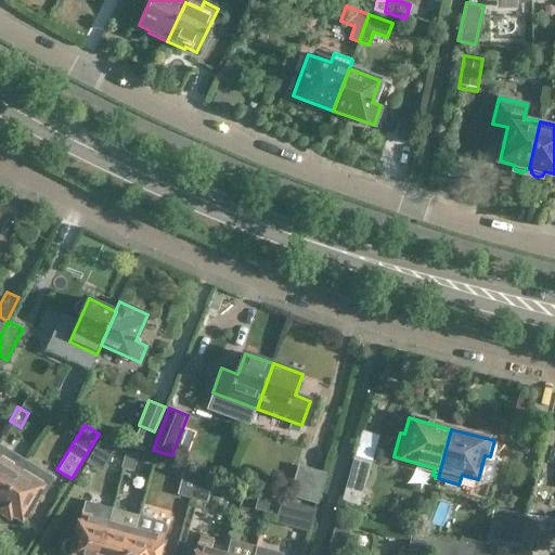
[(115,446),(98,440),(85,461),(100,470),(115,446)]
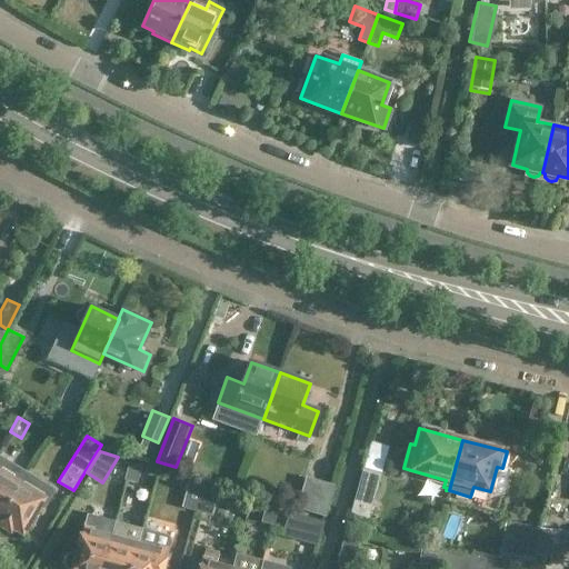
[(141,465),(129,460),(125,478),(137,481),(141,465)]
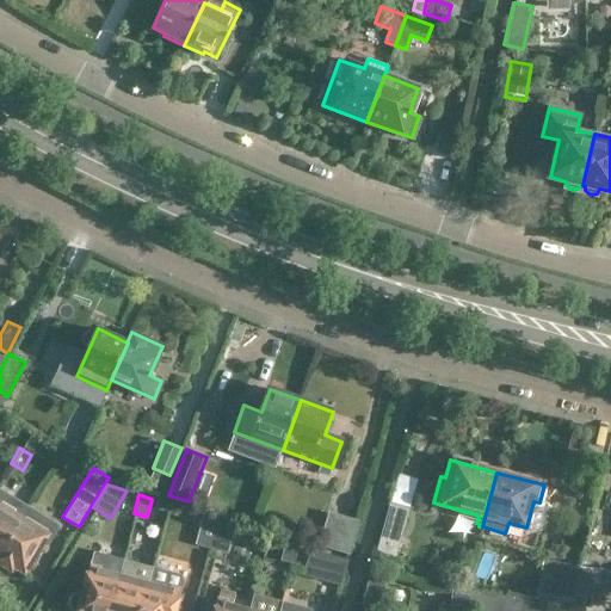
[(0,554),(22,520),(2,508),(7,501),(0,497),(0,554)]
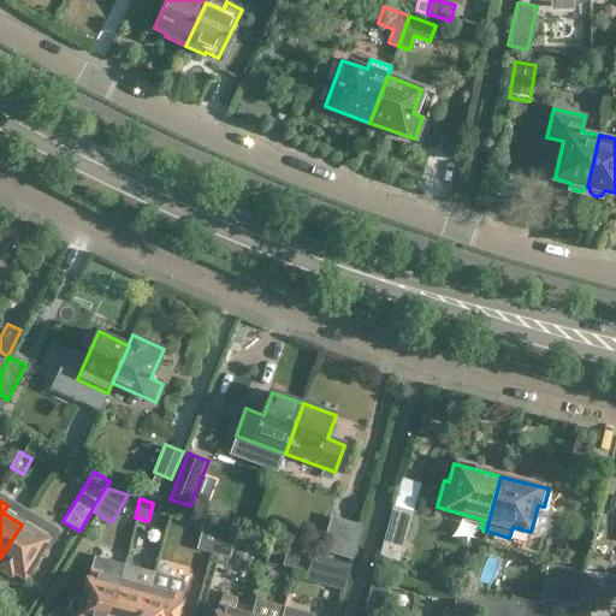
[(396,509),(395,509),(383,556),(400,561),(413,514),(396,509)]
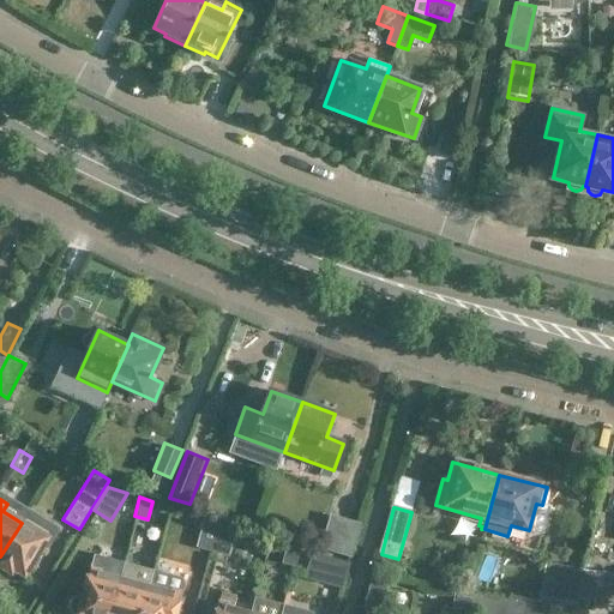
[(22,523),(0,557),(0,561),(23,576),(41,546),(46,548),(58,529),(28,511),(22,523)]
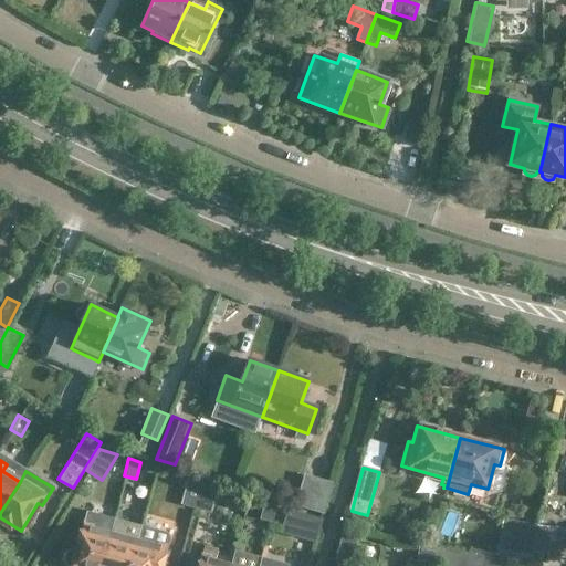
[(200,481),(194,505),(210,511),(219,480),(202,474),(200,481)]
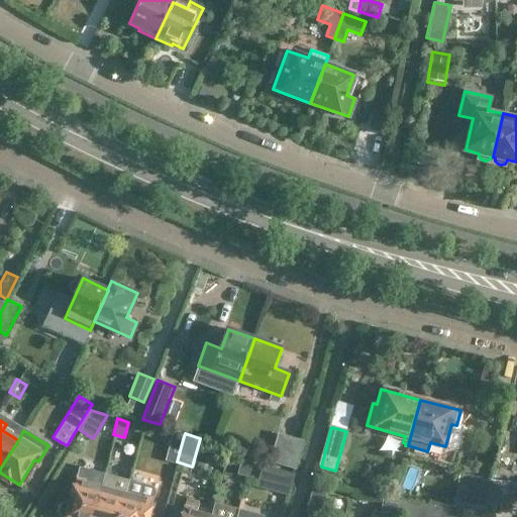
[(296,468),(303,442),(280,435),(272,461),(296,468)]
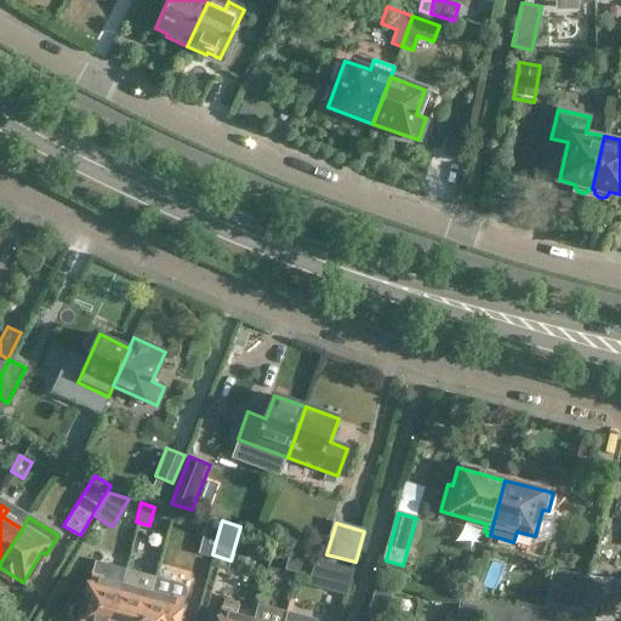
[(212,554),(220,528),(206,524),(198,551),(212,554)]
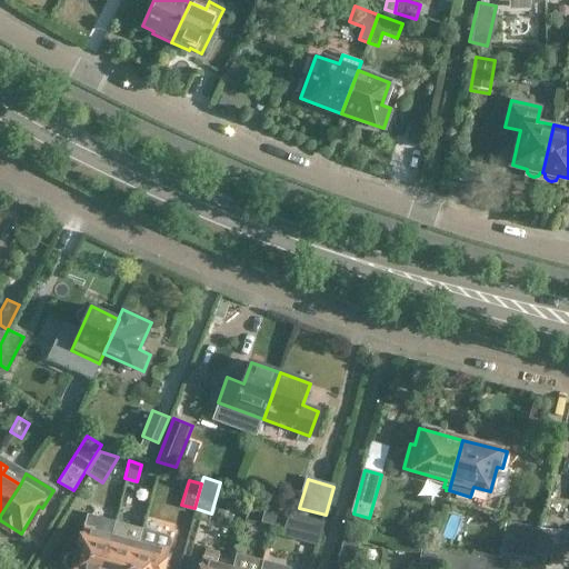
[(273,522),(278,507),(265,502),(260,519),(273,522)]
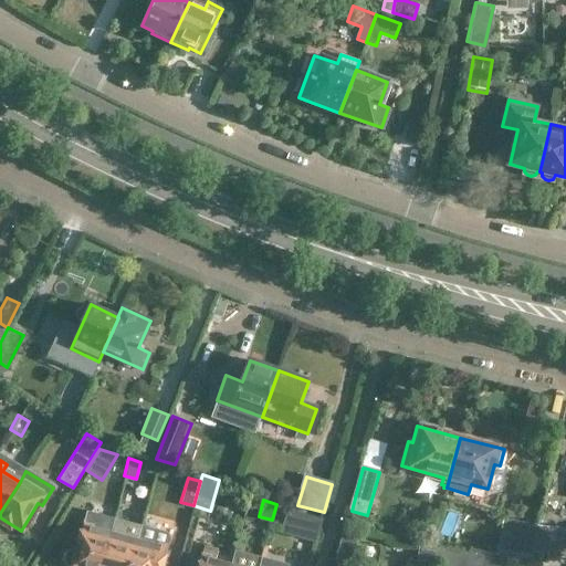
[(315,542),(322,521),(290,511),(283,533),(315,542)]
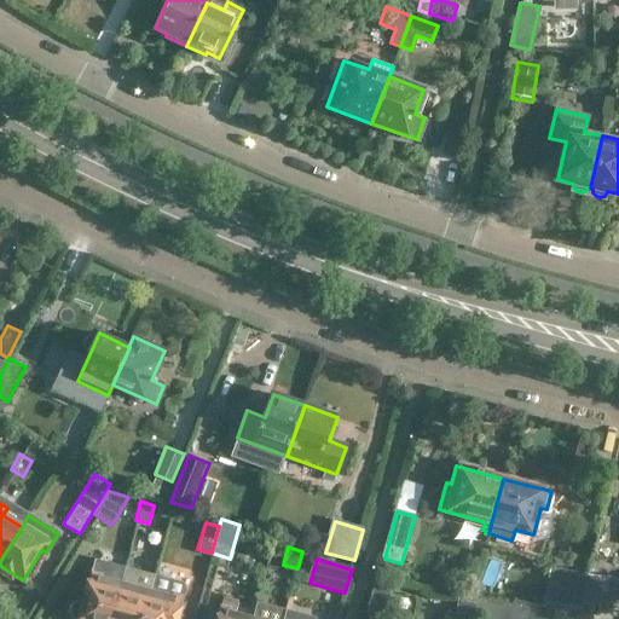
[(111,618),(125,570),(94,561),(79,618),(111,618)]
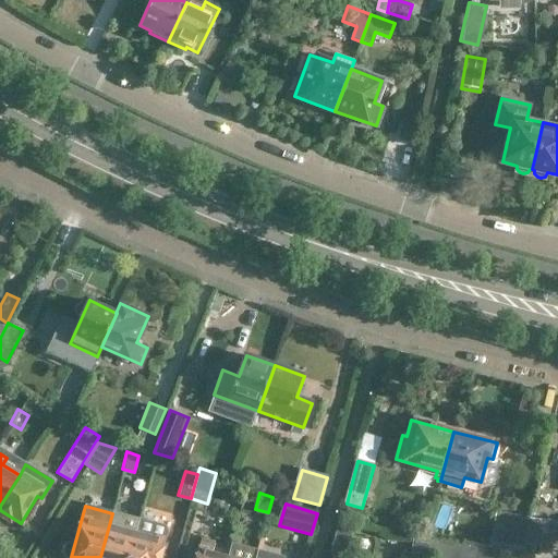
[(523,542),(530,516),(511,512),(506,538),(523,542)]
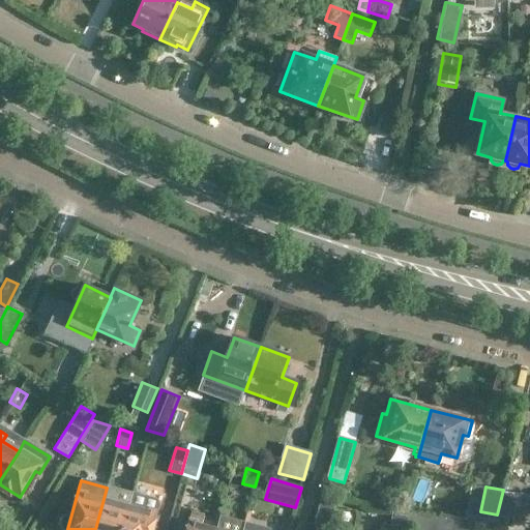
[(123,529),(133,494),(107,488),(96,529),(123,529)]
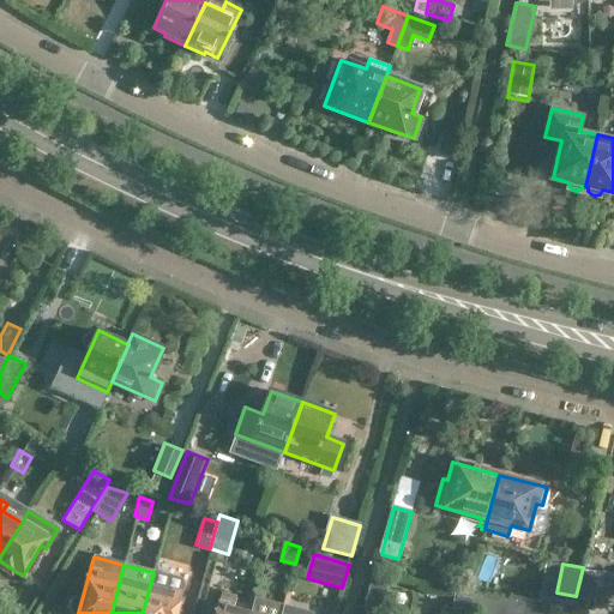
[(596,581),(599,581),(600,570),(583,567),(576,596),(591,600),(596,581)]
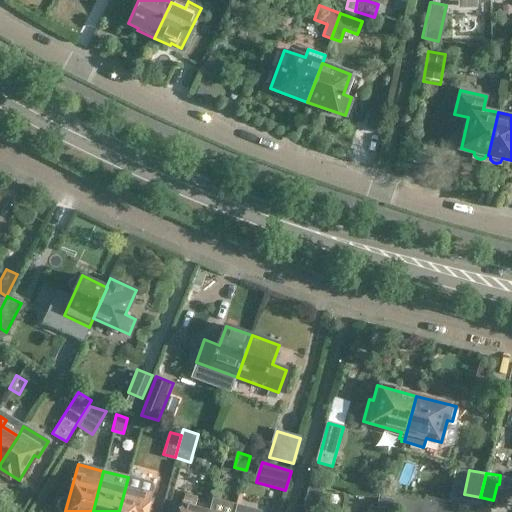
[(511,477),(500,475),(499,484),(509,486),(511,486),(511,477)]
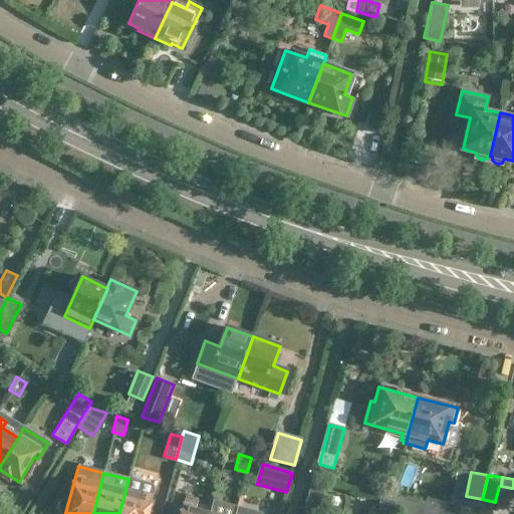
[(150,485),(129,479),(119,513),(147,513),(154,491),(154,489),(153,487),(150,485)]
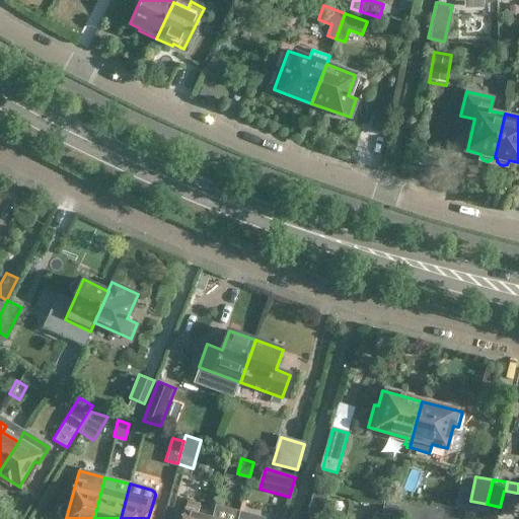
[(314,491),(309,512),(321,515),(327,494),(314,491)]
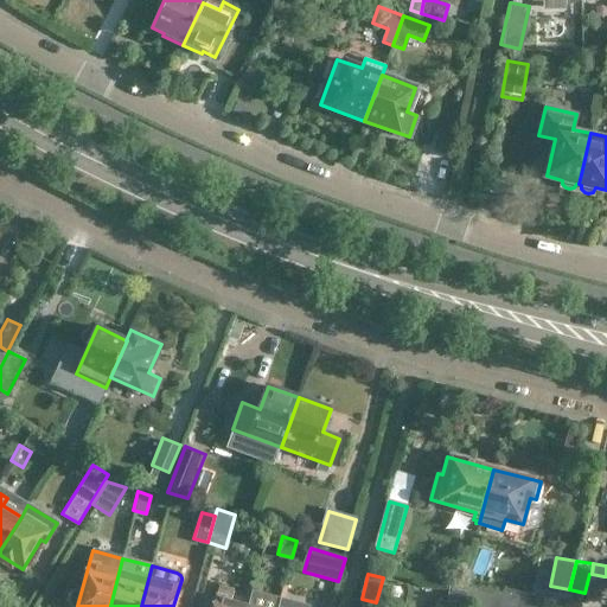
[(599,602),(604,576),(592,574),(589,574),(583,600),(599,602)]
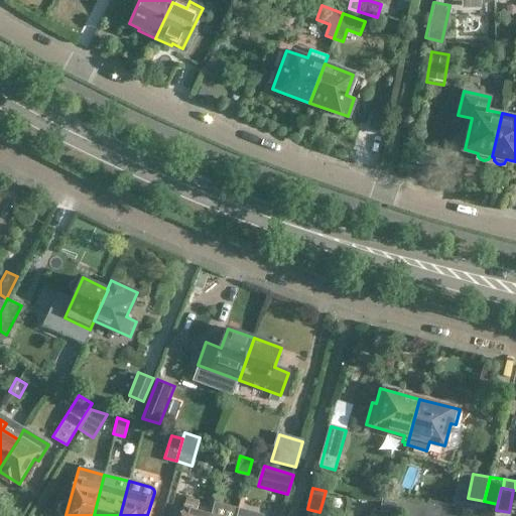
[(209,515),(210,514),(198,511),(201,501),(187,497),(184,508),(182,515),(209,515)]
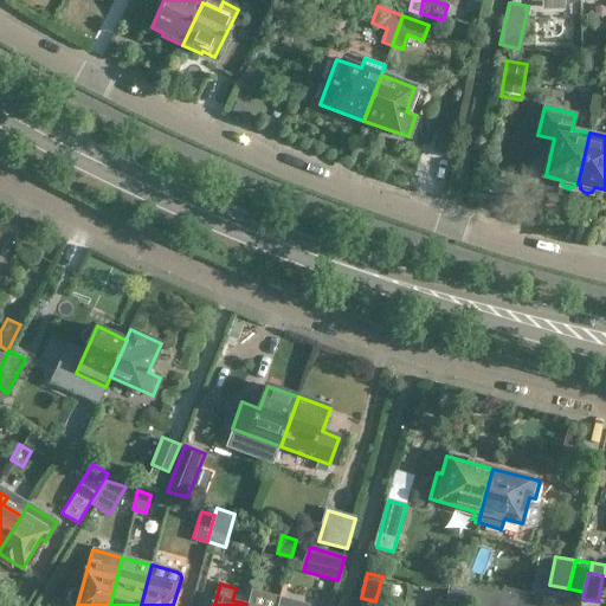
[(485,605),(489,586),(471,584),(469,601),(468,605),(485,605)]
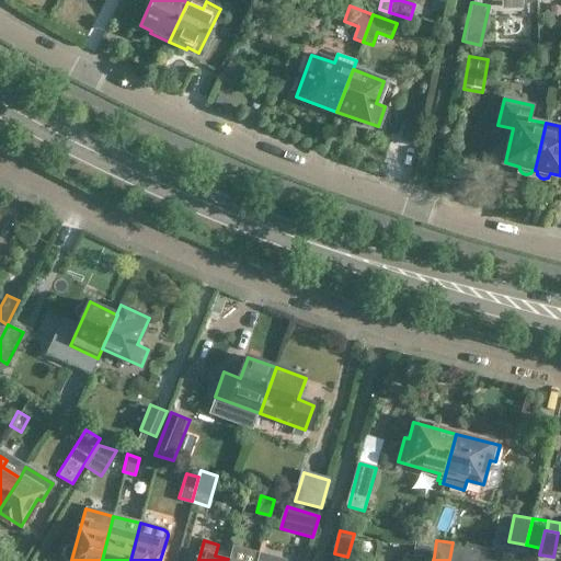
[(462,560),(466,544),(453,542),(449,560),(462,560)]
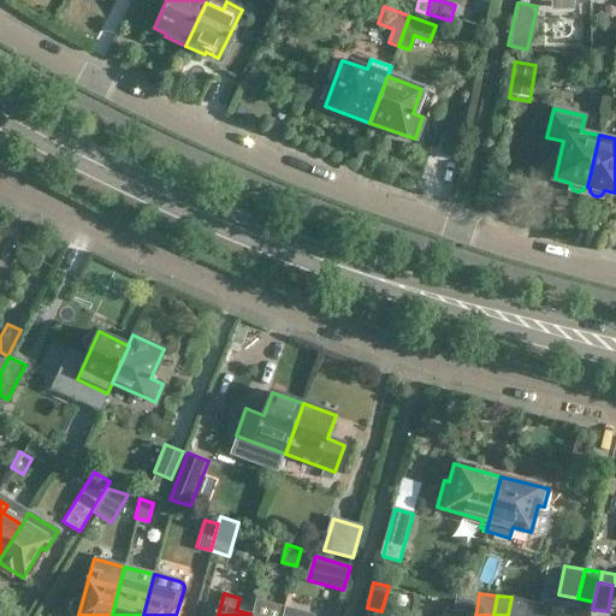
[(280,615),(284,605),(255,597),(250,614),(249,615),(280,615)]
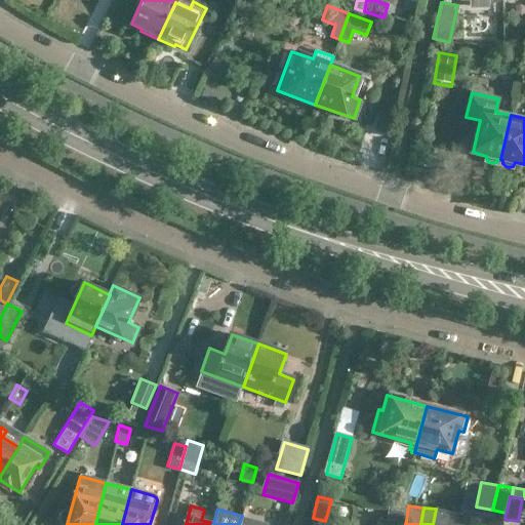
[(446,524),(448,511),(439,510),(436,509),(433,524),(446,524)]
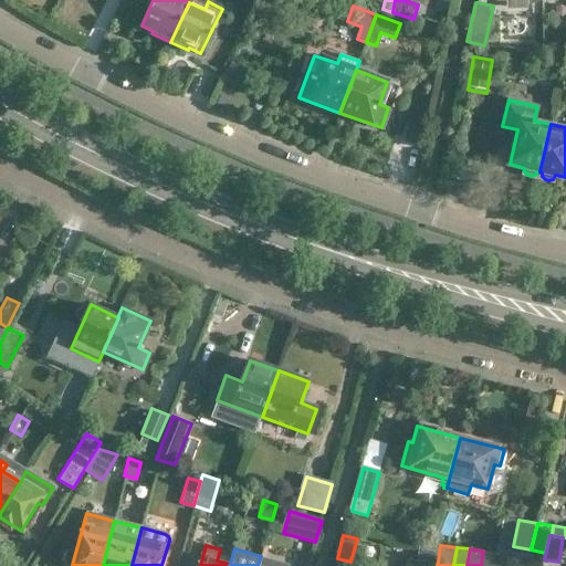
[(481,565),(504,565),(506,553),(483,551),(481,565)]
